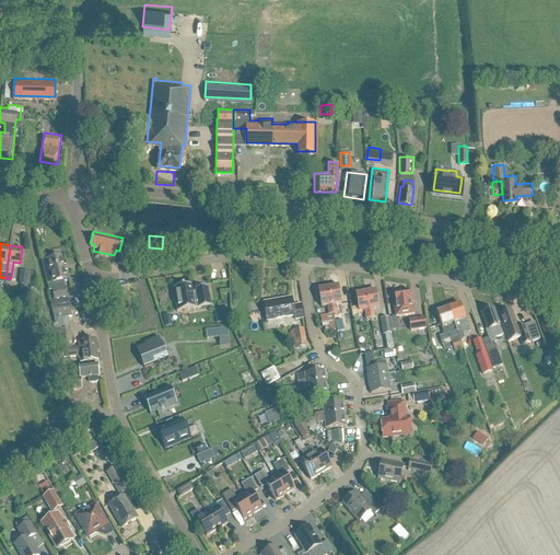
[(55,297),(67,293),(65,284),(63,284),(62,277),(67,276),(60,254),(43,258),(50,288),(53,287),(55,297)]
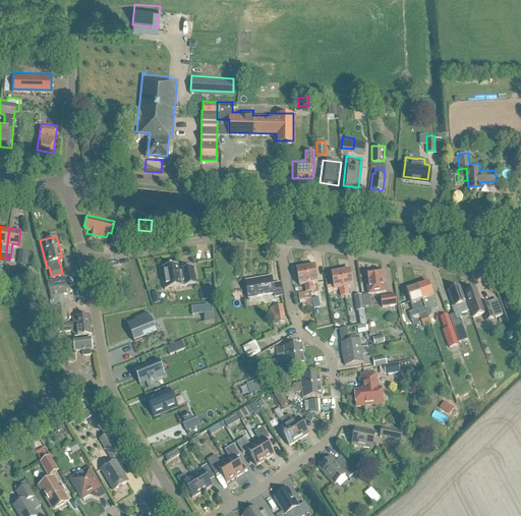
[(19,248),(17,260),(30,261),(31,253),(26,253),(26,249),(19,248)]
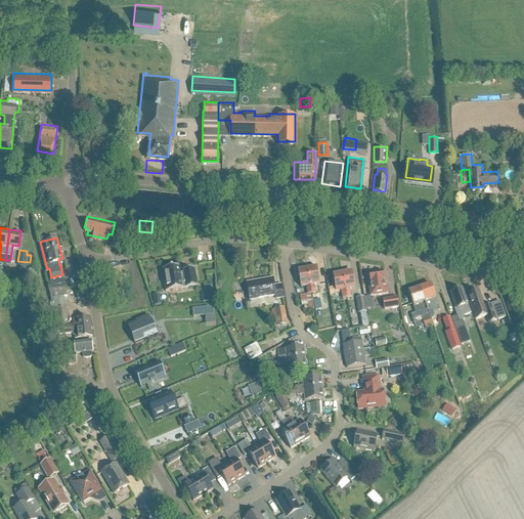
[(162,266),(166,287),(165,287),(166,288),(198,282),(197,282),(194,265),(194,264),(182,266),(182,267),(183,267),(183,268),(179,269),(178,264),(179,264),(179,263),(173,264),(172,263),(162,265),(162,266)]
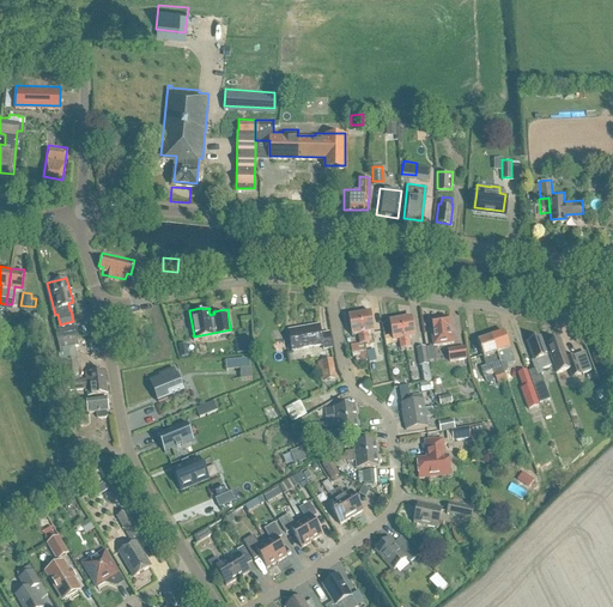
[(359,310),(364,339),(369,339),(368,329),(374,328),(370,308),(359,310)]
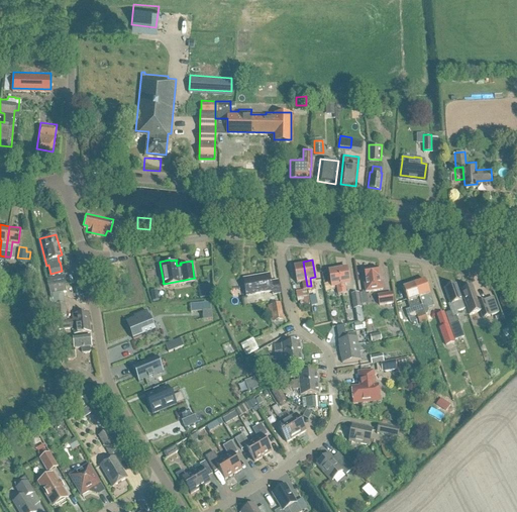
[(307,286),(303,262),(293,264),(296,280),(302,279),(303,287),(307,286)]
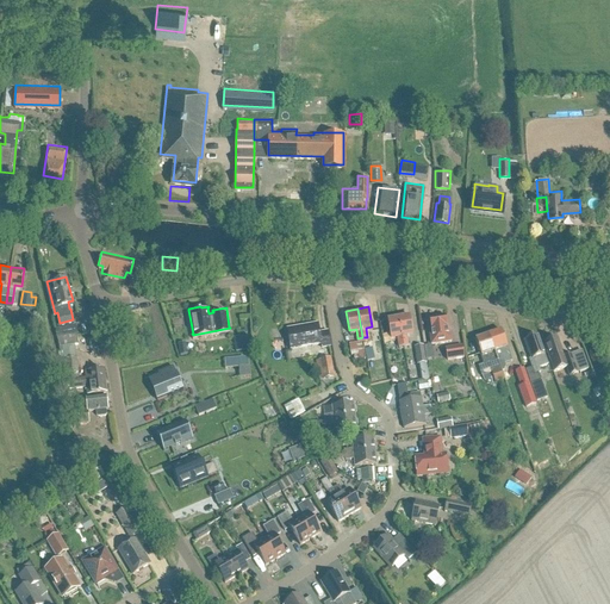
[(398,313),(403,343),(408,342),(406,332),(412,331),(409,312),(398,313)]
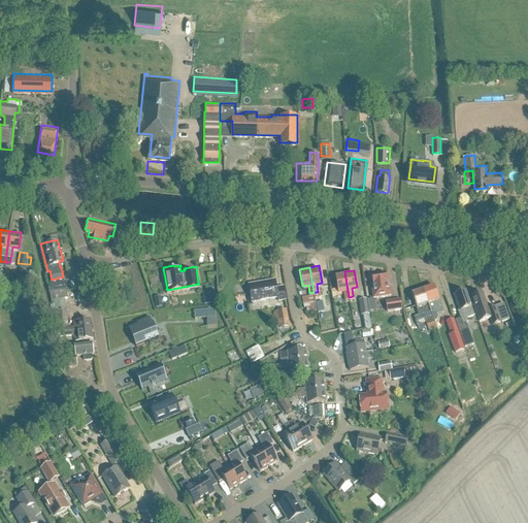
[(388,280),(386,281),(385,270),(371,272),(373,283),(371,283),(373,295),(390,292),(388,280)]
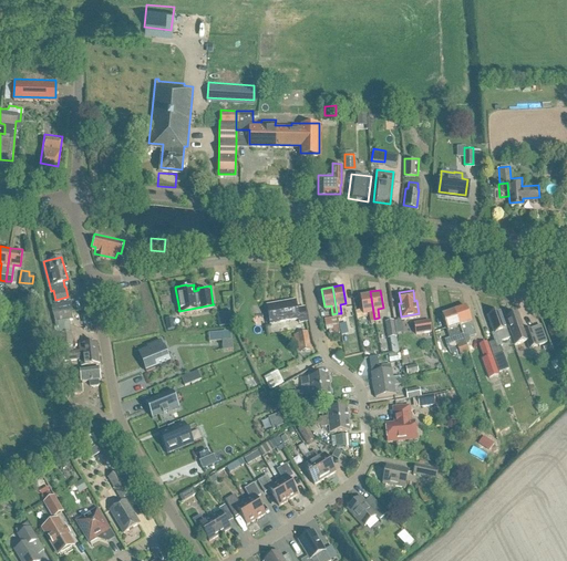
[(374,319),(370,291),(360,293),(363,311),(369,310),(370,319),(374,319)]
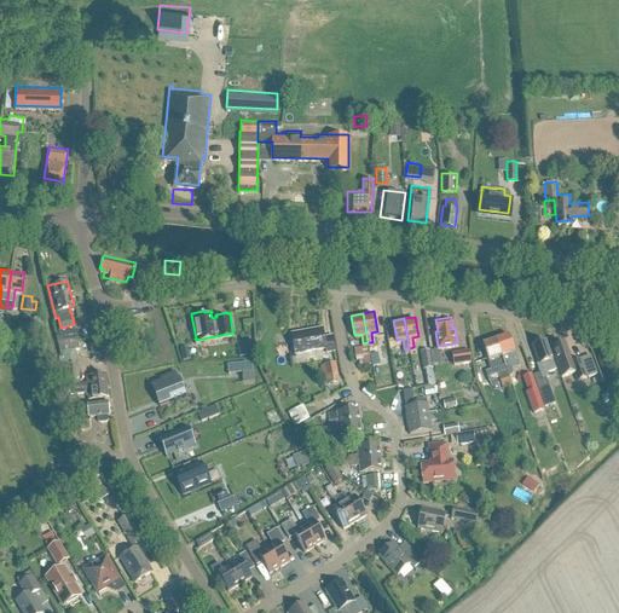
[(76,325),(56,329),(58,340),(79,336),(76,325)]
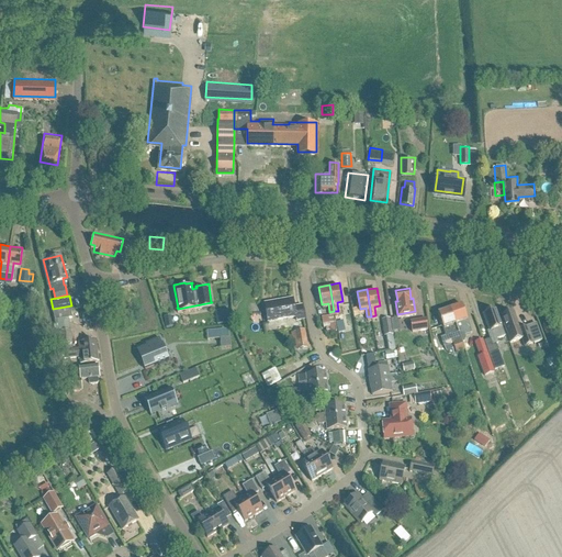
[(295,316),(304,315),(301,302),(294,303),(292,296),(265,300),(268,319),(295,313),(295,316)]
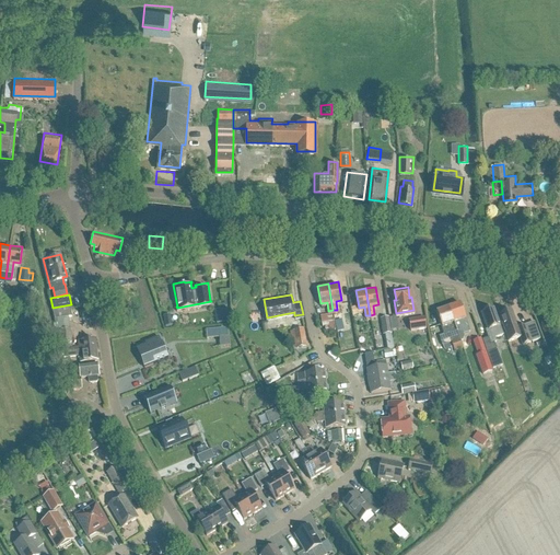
[(470,328),(465,315),(459,300),(447,304),(456,327),(459,335),(459,337),(463,337),(464,333),(463,331),(470,328)]
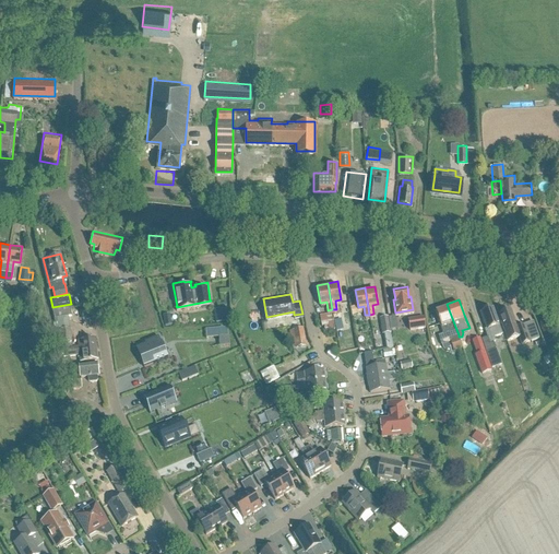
[(213,306),(216,319),(230,316),(227,303),(213,306)]
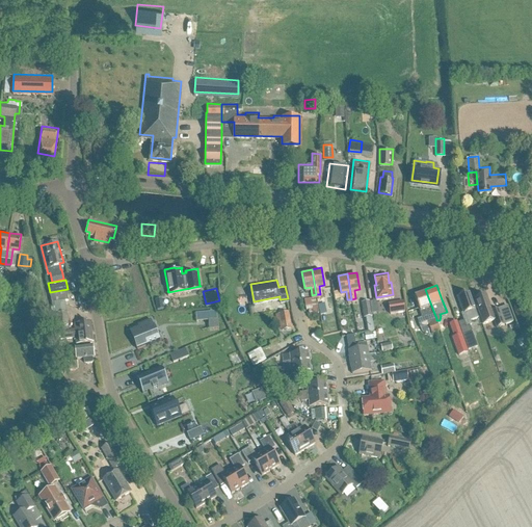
[(429,313),(433,311),(425,289),(415,293),(419,307),(427,305),(428,307),(427,308),(429,313)]
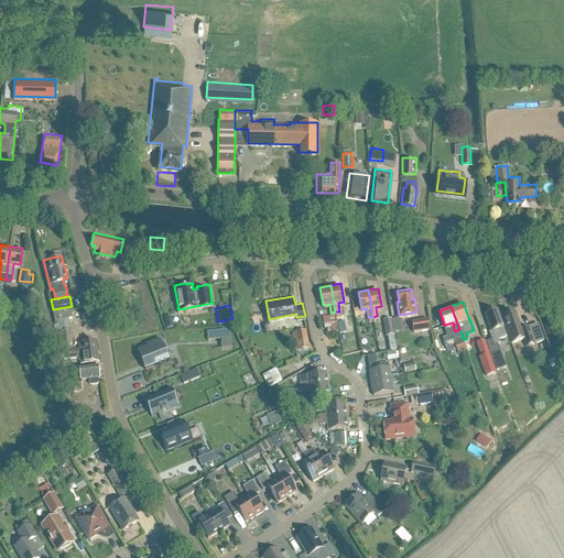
[(507,332),(503,324),(497,306),(485,310),(490,328),(489,329),(494,342),(499,340),(497,336),(507,332)]
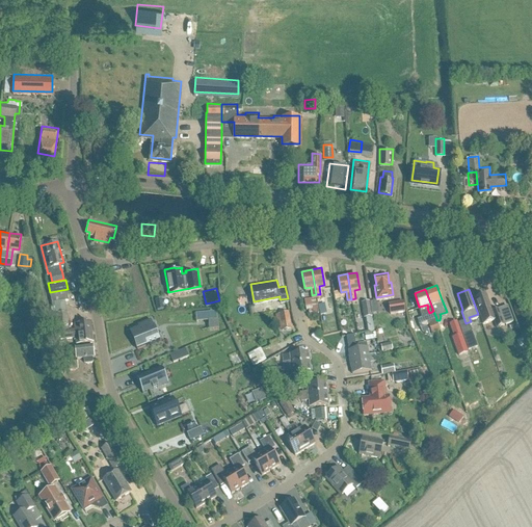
[(334,306),(331,291),(325,292),(326,307),(334,306)]
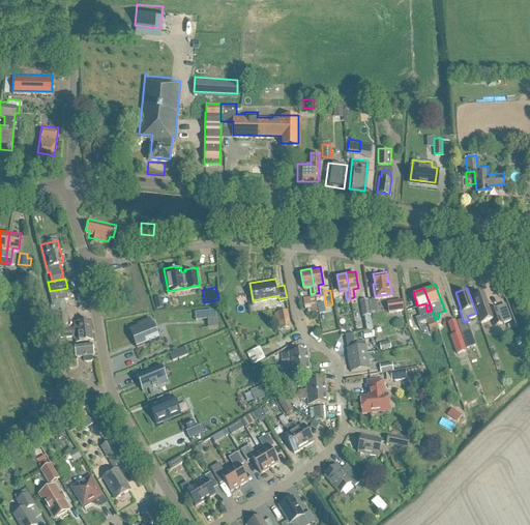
[(472,295),(478,312),(481,319),(492,316),(494,323),(501,320),(497,308),(491,311),(490,308),(483,291),(472,295)]
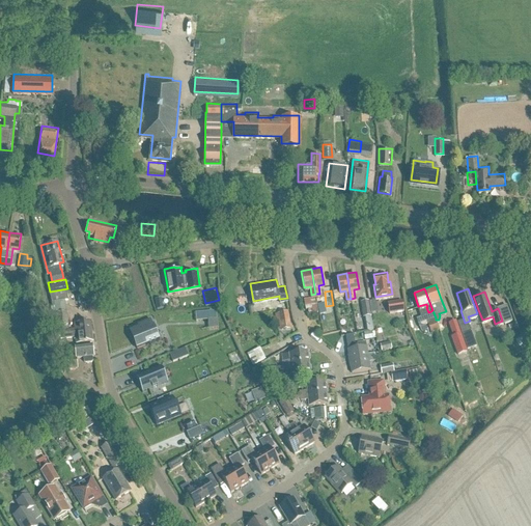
[(315,294),(311,295),(303,296),(305,306),(307,306),(308,310),(313,309),(314,314),(318,313),(315,294)]
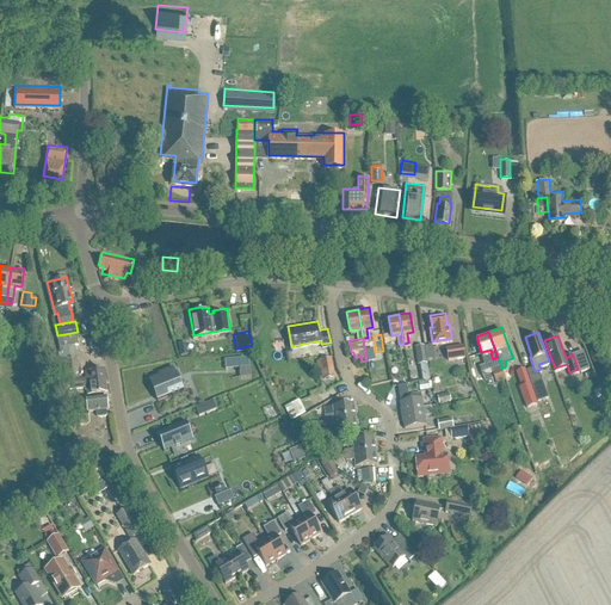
[(178,340),(180,352),(187,351),(185,339),(178,340)]
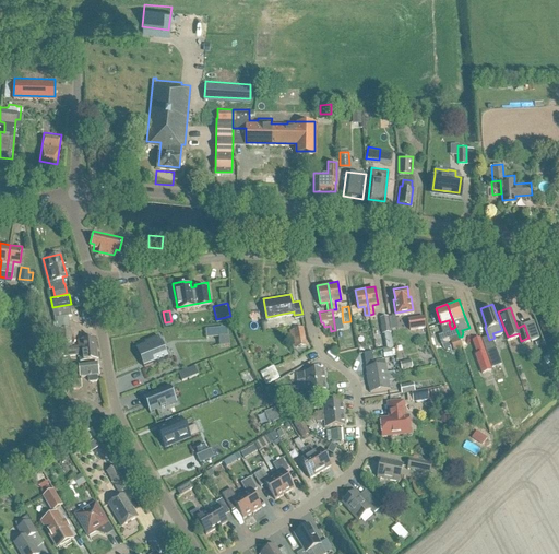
[(69,313),(57,315),(60,339),(71,338),(69,313)]
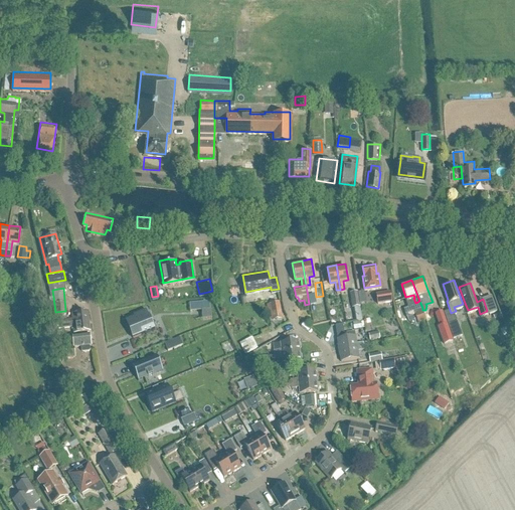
[(389,288),(376,291),(377,300),(390,298),(389,288)]
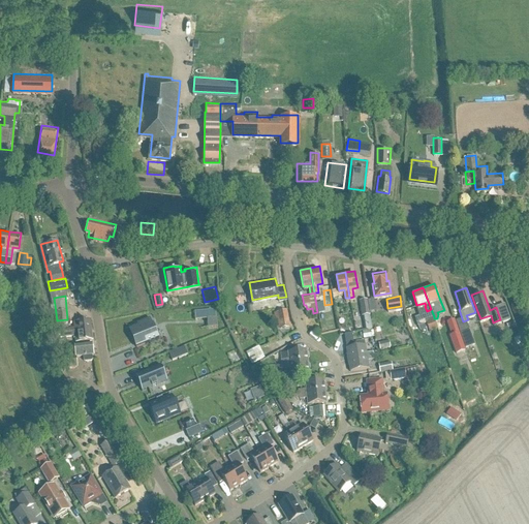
[(360,298),(362,312),(369,311),(367,297),(360,298)]
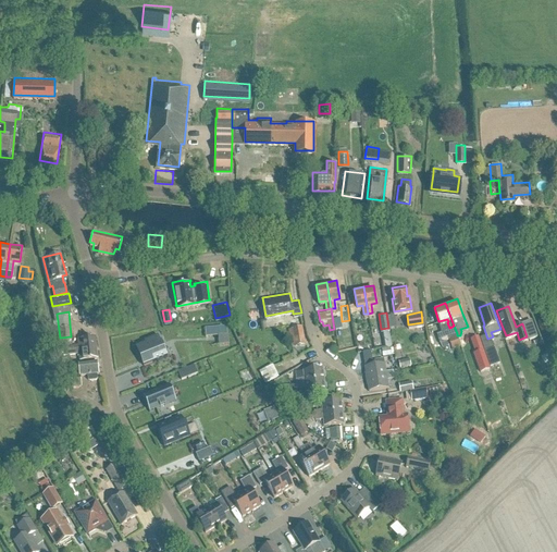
[(225,322),(205,324),(206,332),(226,331),(225,322)]
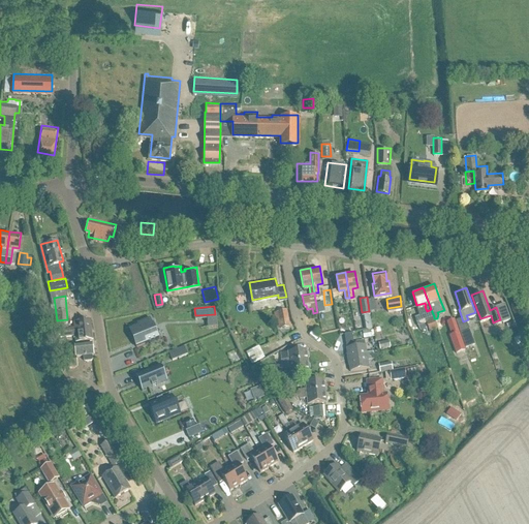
[(276,325),(289,322),(287,306),(274,309),(276,325)]
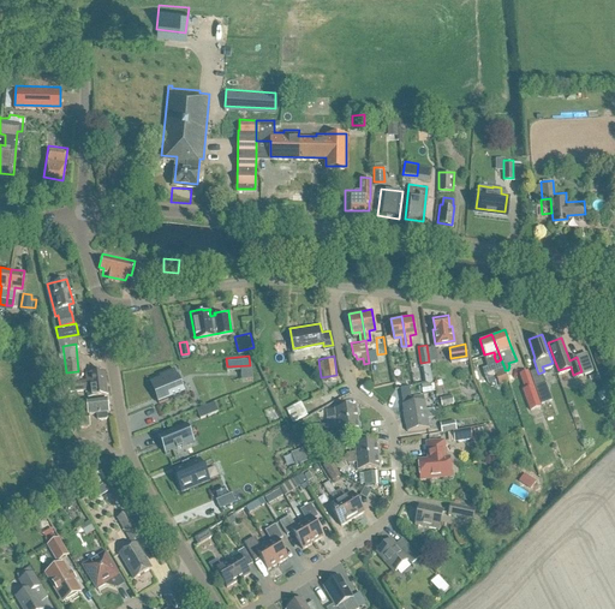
[(428,376),(429,388),(439,388),(437,356),(429,356),(430,376),(428,376)]
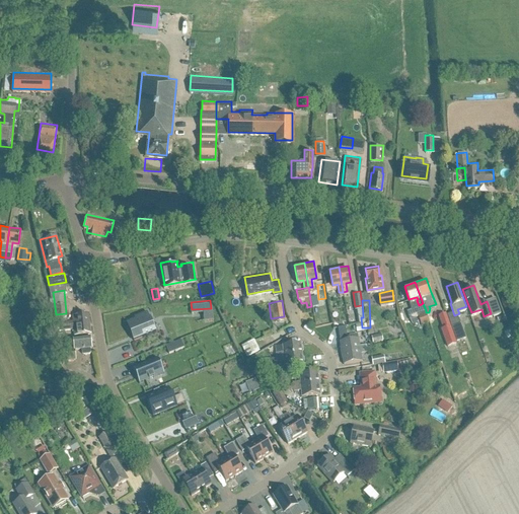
[(134,337),(155,328),(150,314),(149,315),(146,308),(134,313),(135,315),(126,319),(134,337)]
